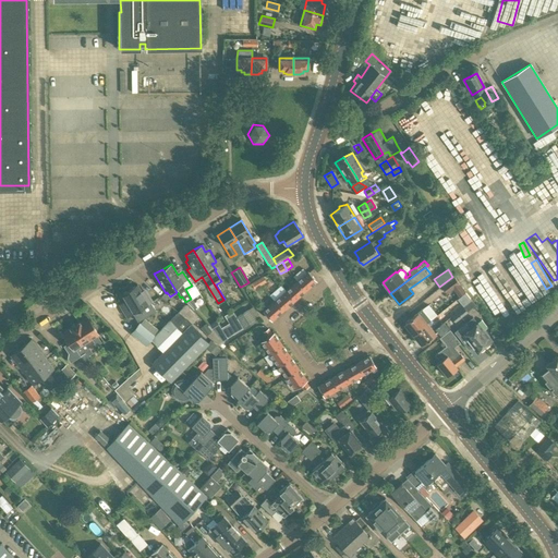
[(307,271),(296,281),(304,290),(316,280),(307,271)]
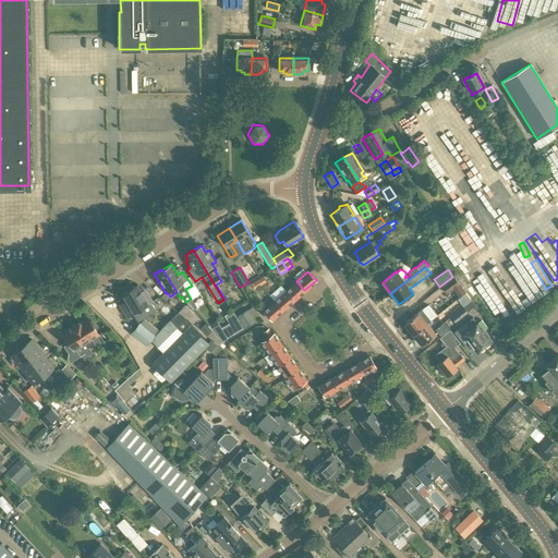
[(490,274),(483,278),(509,317),(516,313),(490,274)]
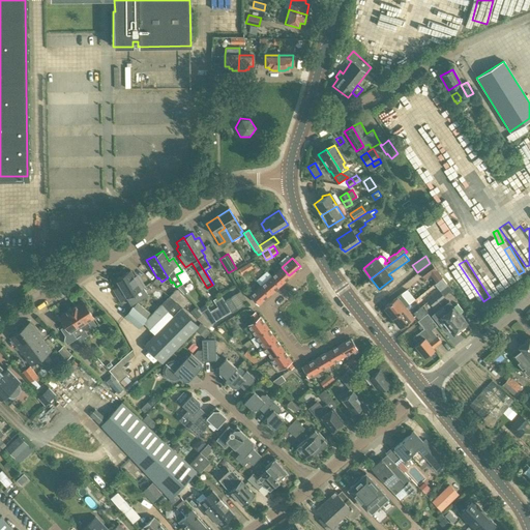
[(245,266),(247,271),(253,276),(257,272),(254,267),(253,268),(251,263),(245,266)]
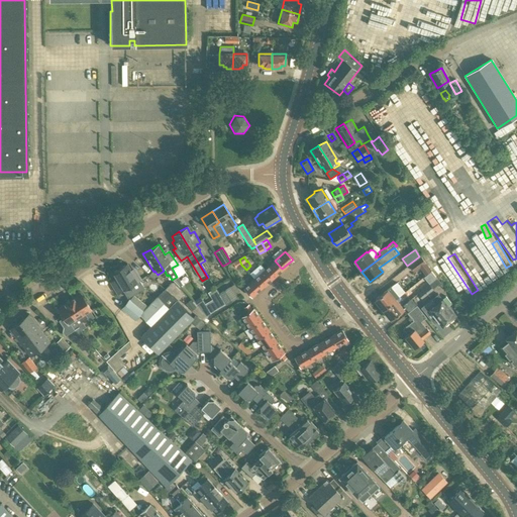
[(409,265),(409,266),(413,271),(419,267),(424,274),(430,270),(420,256),(409,265)]
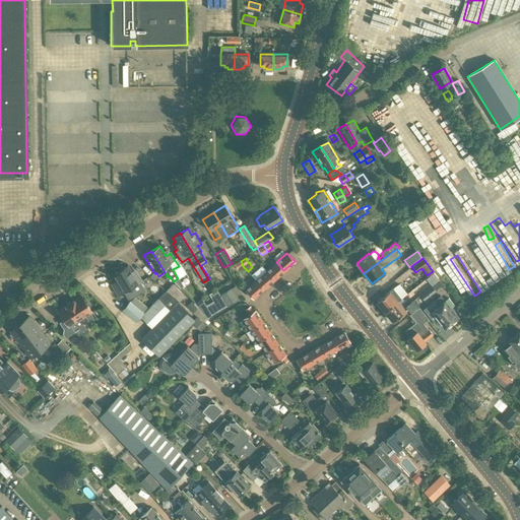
[(283,270),(276,262),(266,271),(273,279),(283,270)]
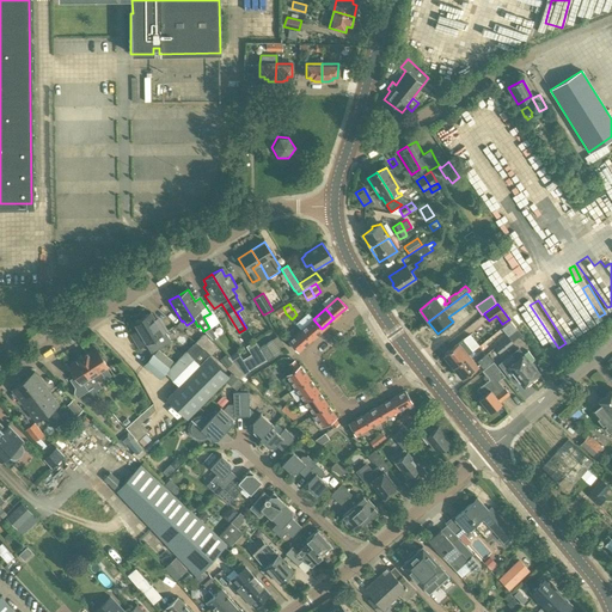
[(141,318),(159,348),(170,341),(164,331),(166,330),(161,320),(157,324),(150,312),(141,318)]
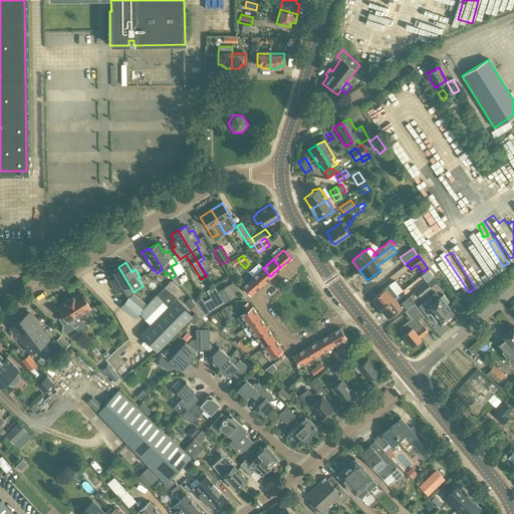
[(134,292),(118,267),(110,271),(116,281),(111,284),(116,292),(121,289),(126,296),(134,292)]
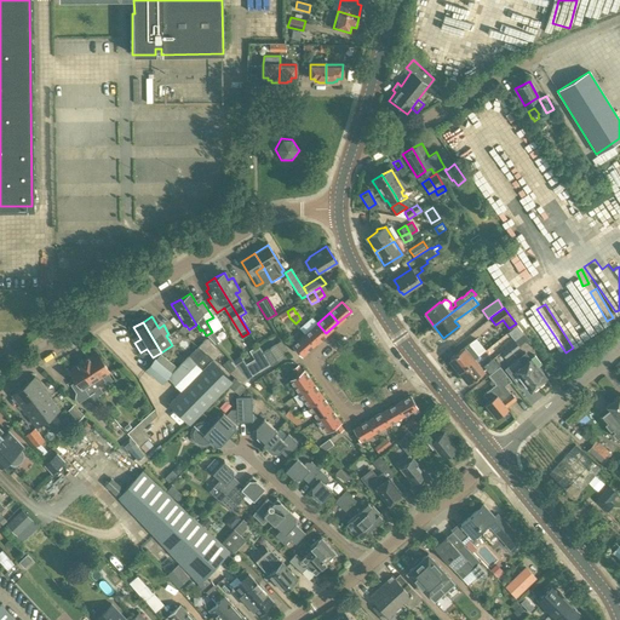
[(575,343),(580,340),(568,322),(563,326),(575,343)]
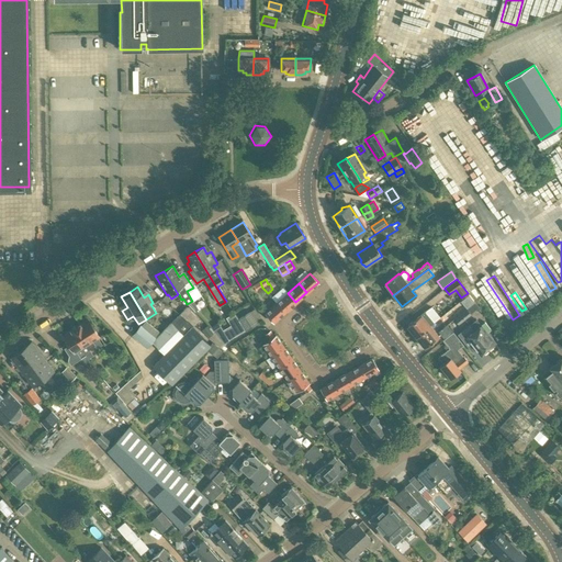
[(288,293),(277,303),(284,312),(295,302),(288,293)]
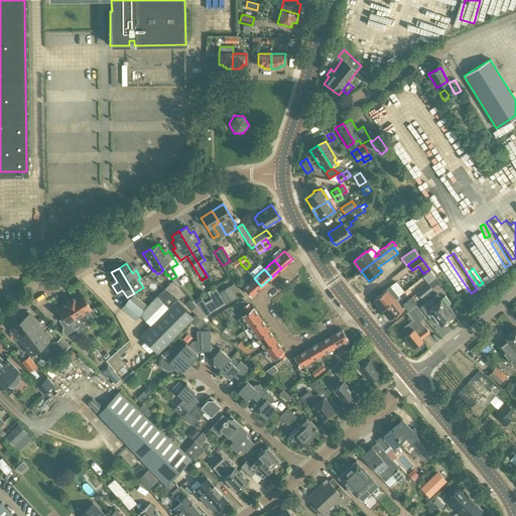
[(261,286),(254,278),(243,287),(250,295),(261,286)]
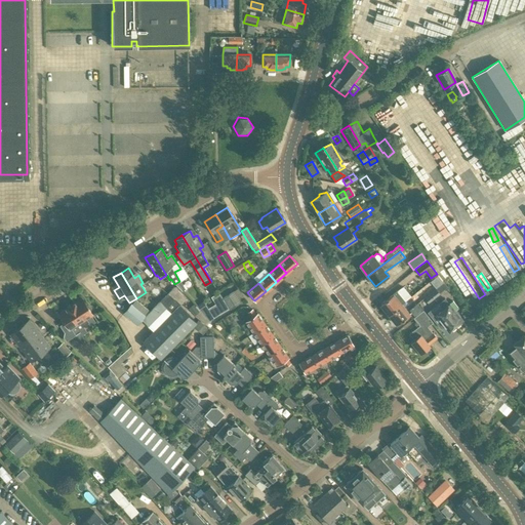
[(171,290),(168,293),(167,293),(180,304),(182,304),(186,299),(173,287),(171,290)]
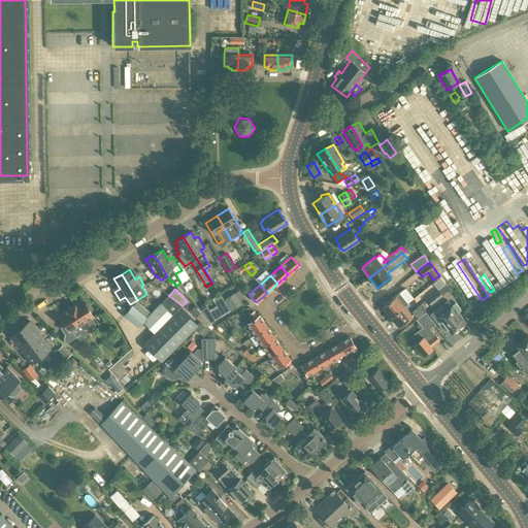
[(391,317),(404,305),(413,298),(405,289),(398,293),(398,292),(382,305),(391,317)]
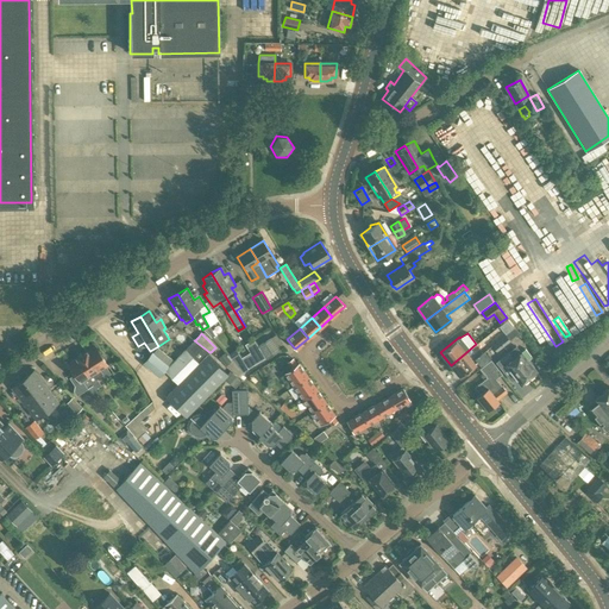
[(258,346),(265,358),(284,347),(276,334),(258,346)]
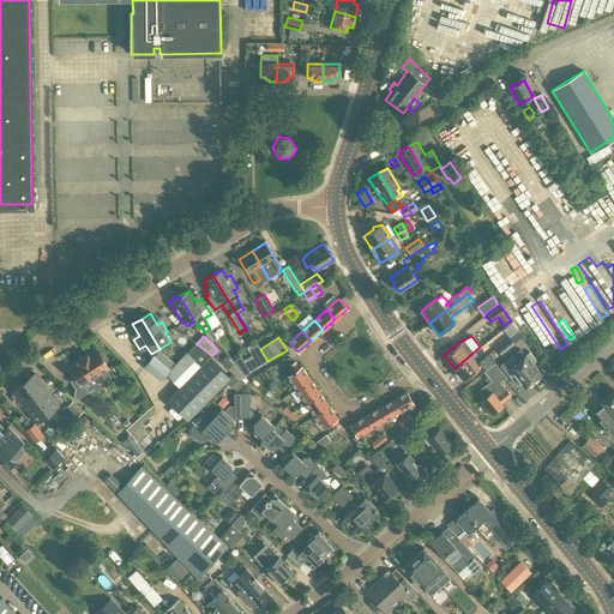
[(503,343),(509,350),(515,344),(515,343),(516,342),(511,337),(503,343)]
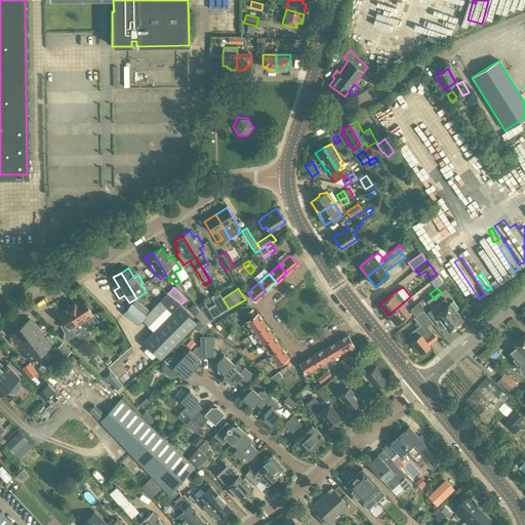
[(179,305),(180,304),(167,293),(159,301),(171,313),(179,305)]
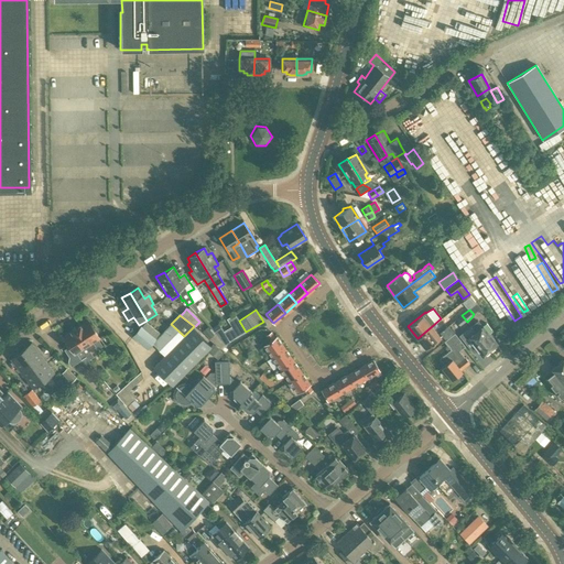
[(467,322),(462,315),(455,321),(461,327),(467,322)]
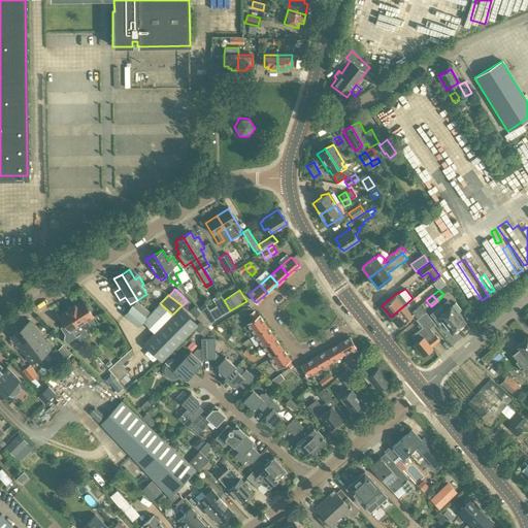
[(86,321),(88,324),(90,327),(95,324),(91,318),(92,317),(81,299),(75,303),(86,321)]
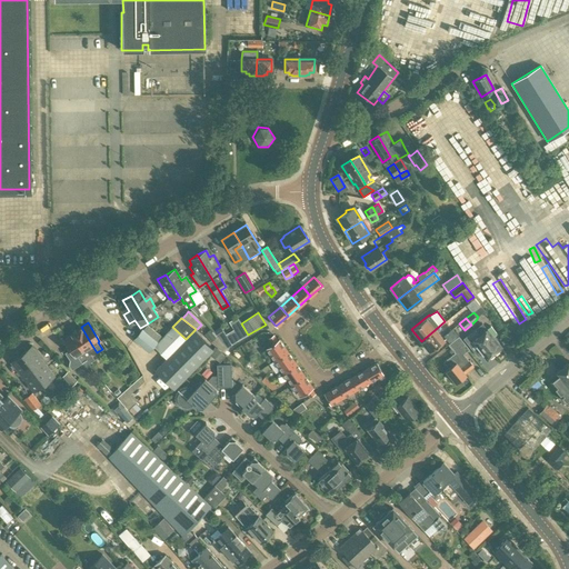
[(482,323),(475,330),(493,353),(501,347),(493,337),(497,335),(490,326),(487,329),(482,323)]
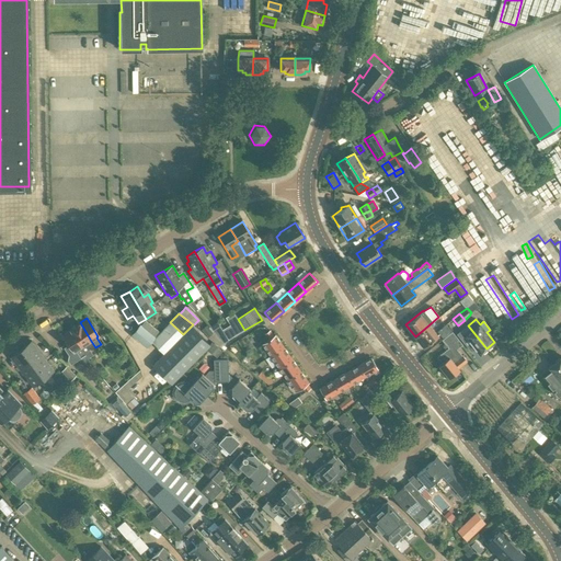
[(139,324),(132,334),(147,347),(152,341),(163,354),(152,365),(171,384),(210,345),(192,325),(183,334),(170,322),(159,333),(155,338),(148,331),(152,327),(145,320),(140,325),(139,324)]
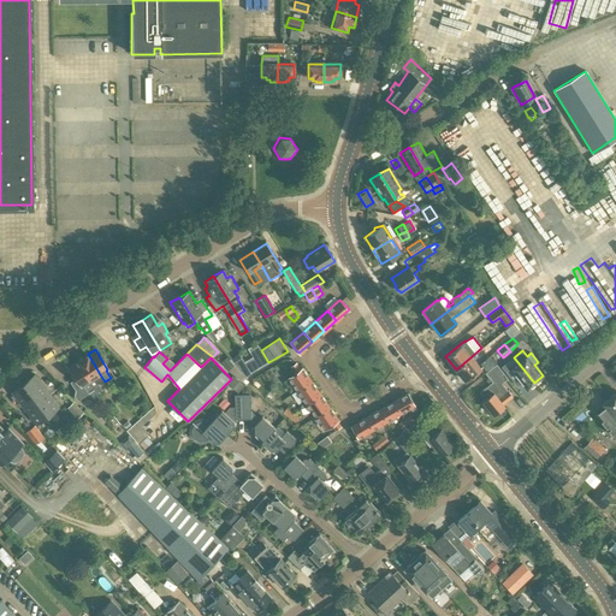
[(262,353),(254,357),(261,368),(268,362),(262,353)]
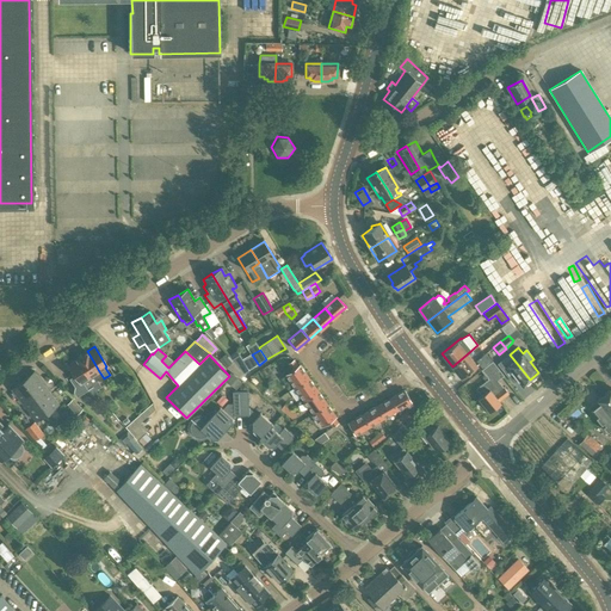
[(87,351),(75,359),(92,386),(94,390),(100,387),(98,382),(96,378),(102,375),(99,371),(87,351)]
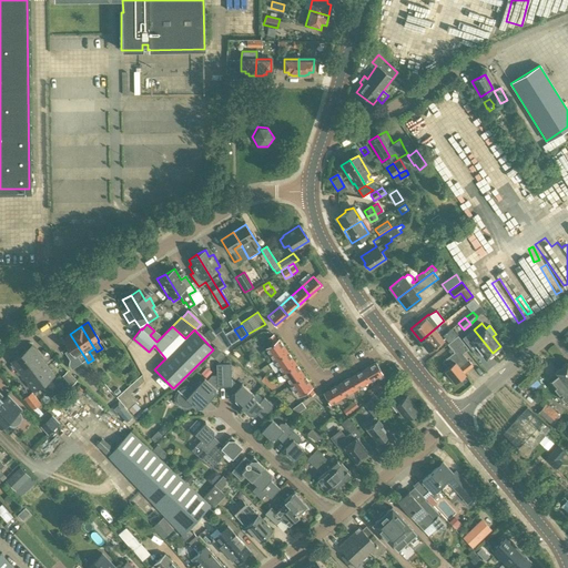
[(444,341),(435,328),(421,341),(429,352),(444,341)]
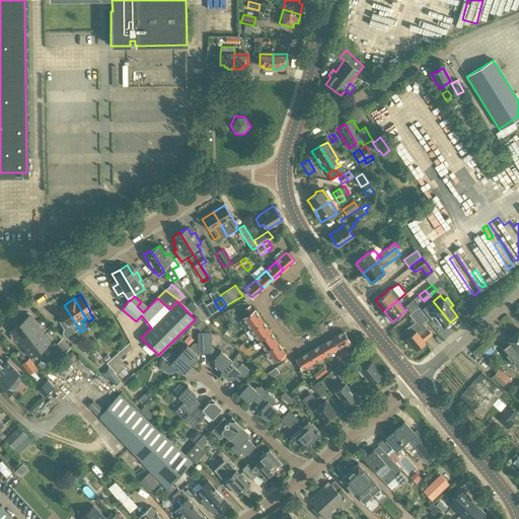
[(411,312),(418,307),(413,300),(405,306),(411,312)]
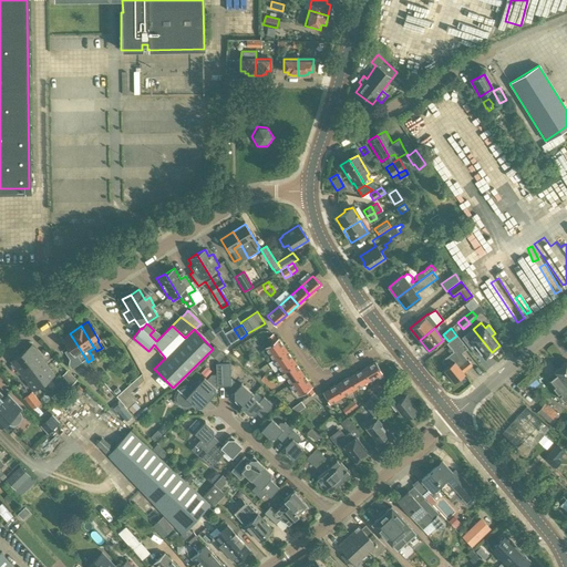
[(226,347),(232,343),(222,329),(215,333),(226,347)]
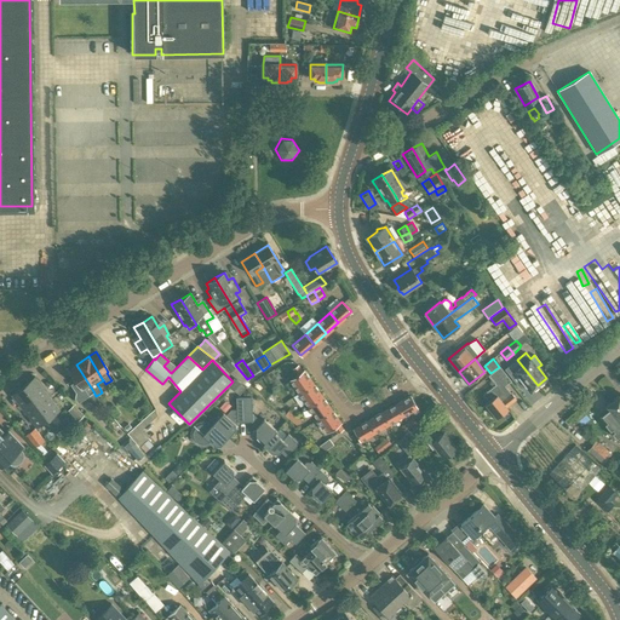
[(538,385),(517,360),(505,369),(520,389),(524,385),(529,391),(538,385)]
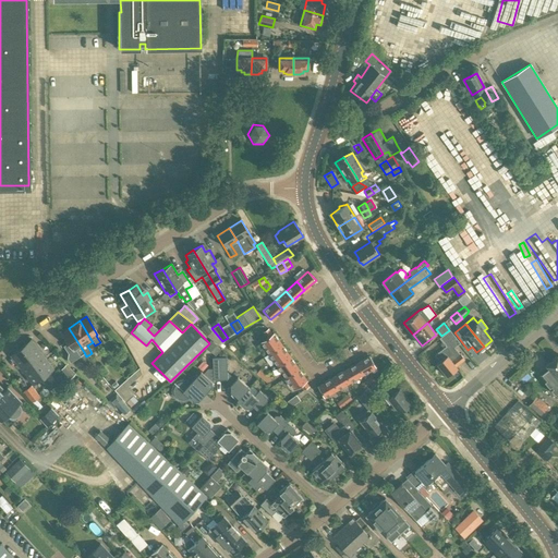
[(158,331),(152,325),(147,329),(154,336),(158,331)]
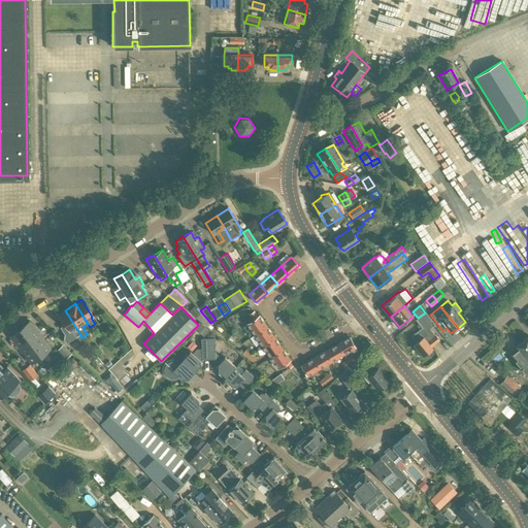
[(79,333),(65,310),(58,315),(64,324),(60,327),(64,334),(63,340),(65,342),(66,342),(66,343),(75,337),(74,336),(79,333)]
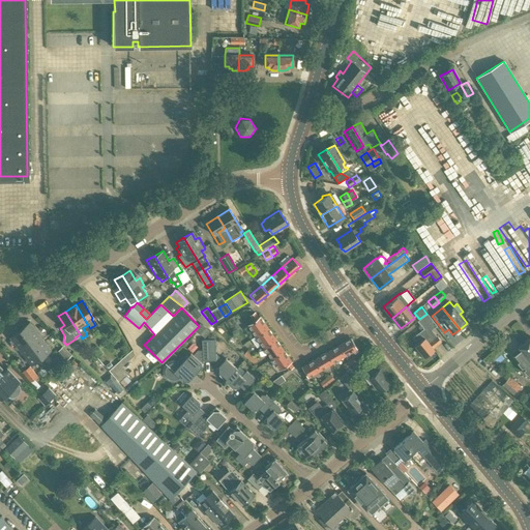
[(256,336),(268,328),(260,316),(258,317),(255,313),(251,316),(254,320),(247,325),(256,336)]
